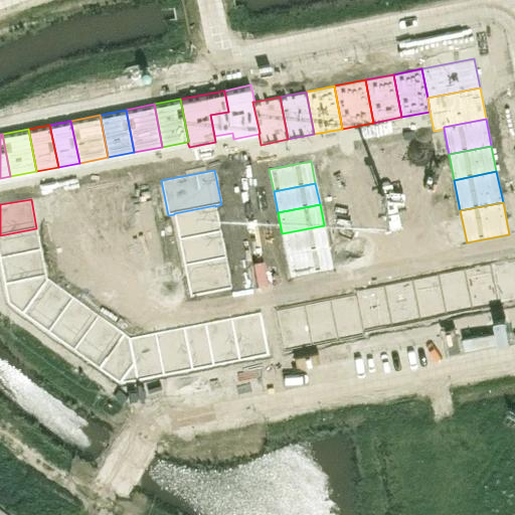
[(215,205),(174,213),(174,214),(179,239),(220,231),(215,206),(215,205)]
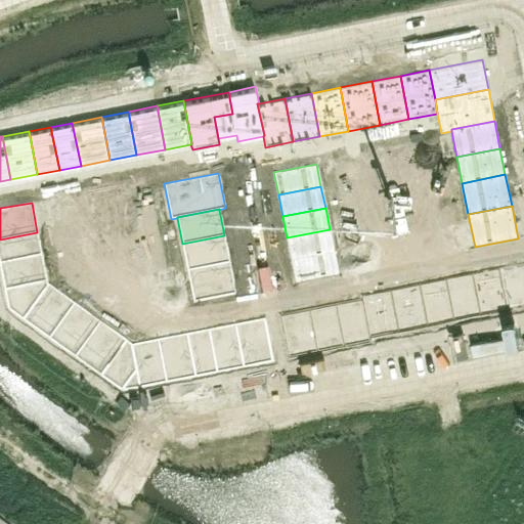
[(330,229),(287,237),(291,260),(334,251),(330,229)]
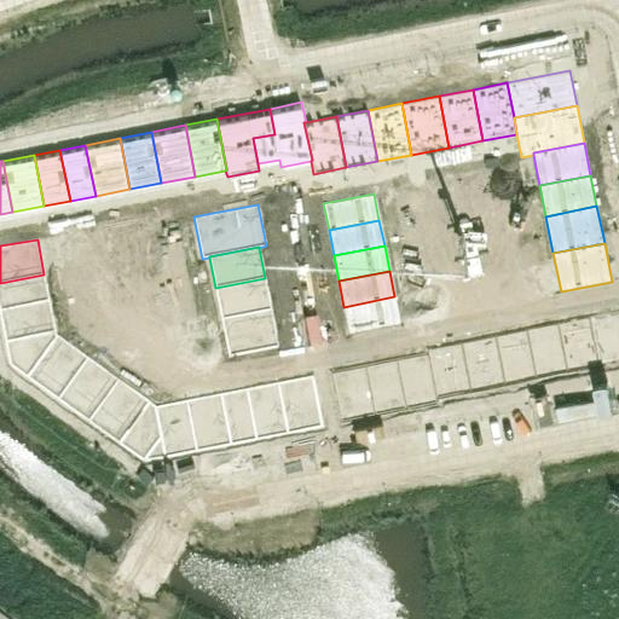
[(44,275),(0,283),(0,310),(50,300),(44,275)]
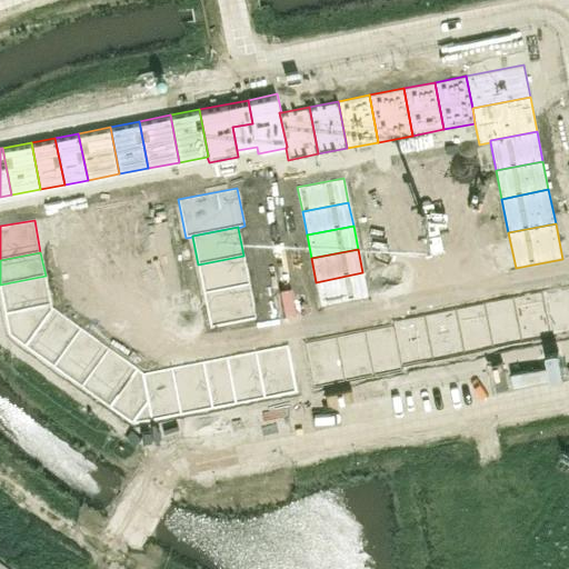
[(243,256),(198,265),(203,293),(249,285),(243,256)]
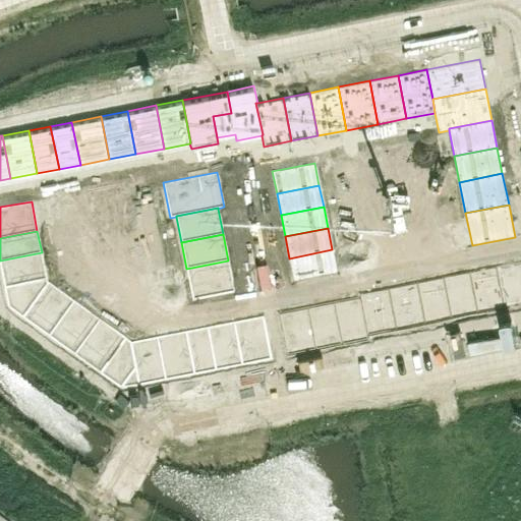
[(332,249),(289,258),(294,281),(336,272),(332,249)]
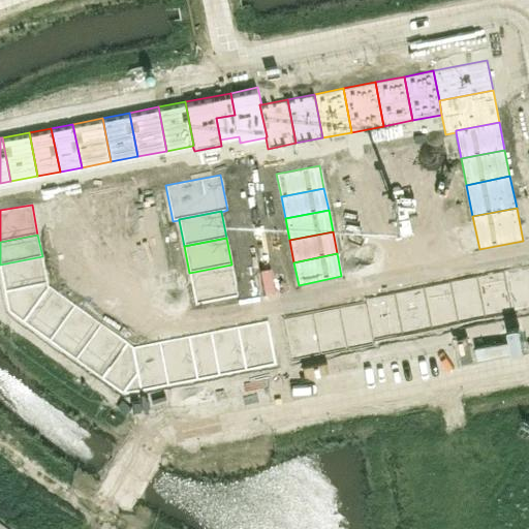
[(42,256),(0,265),(0,273),(4,291),(48,283),(42,256)]
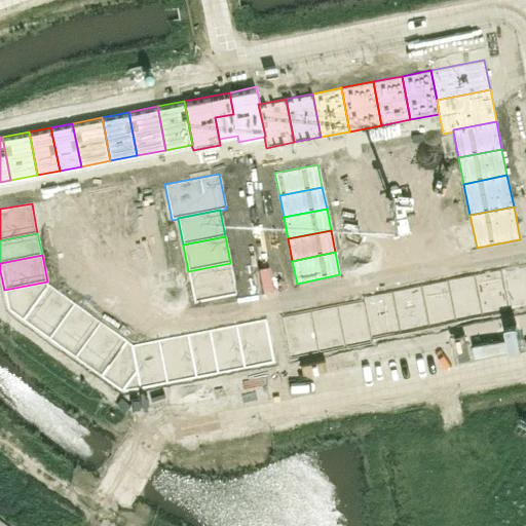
[(230,263),(188,271),(194,303),(237,295),(230,263)]
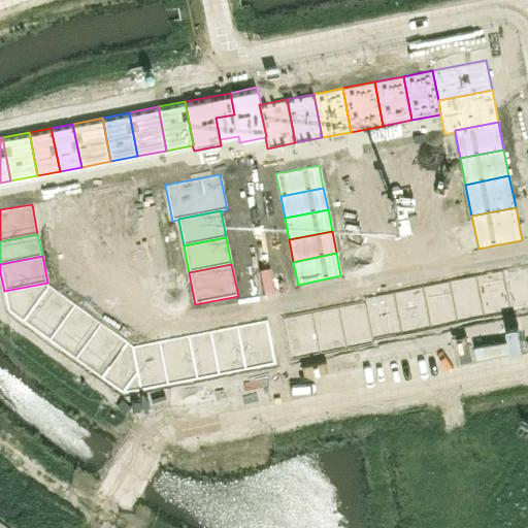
[(527,264),(502,270),(510,314),(527,309),(527,264)]
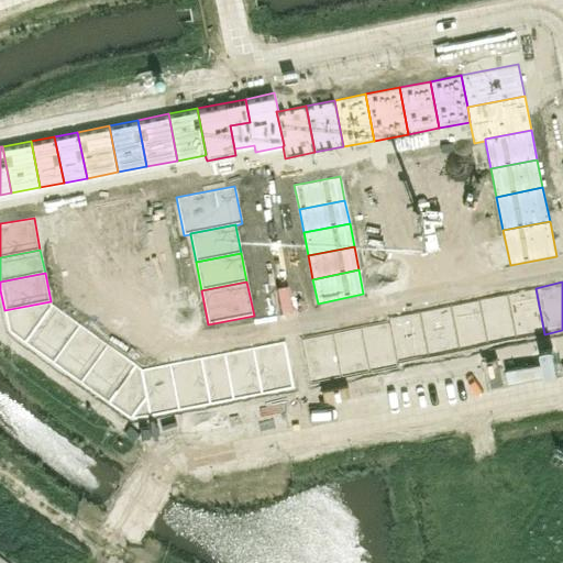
[(536,288),(507,294),(516,340),(544,334),(536,288)]
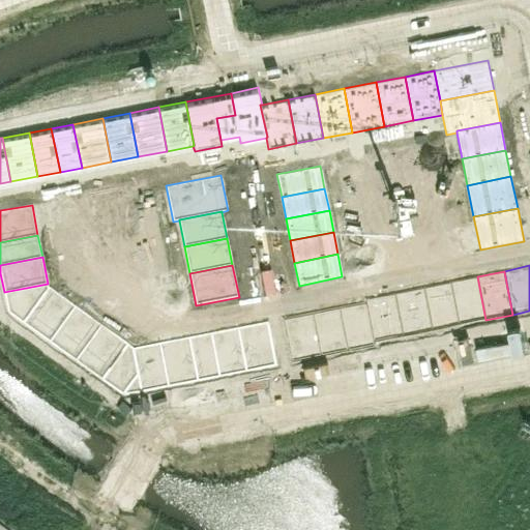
[(477,276),(450,282),(459,325),(486,320),(477,276)]
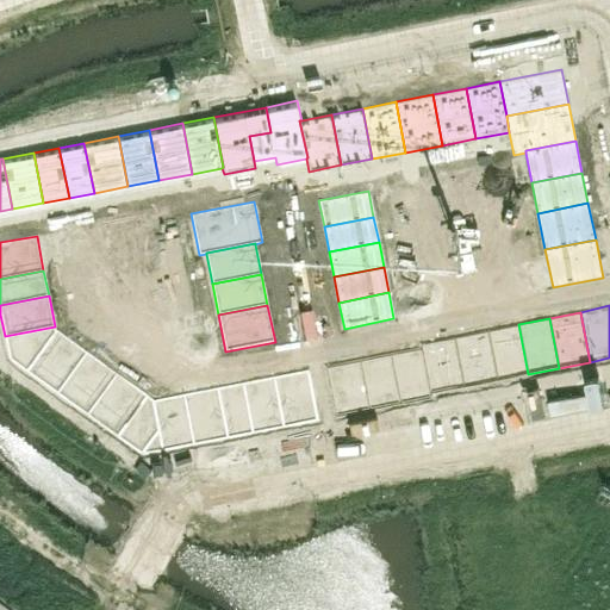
[(518,324),(487,330),(497,380),(528,374),(518,324)]
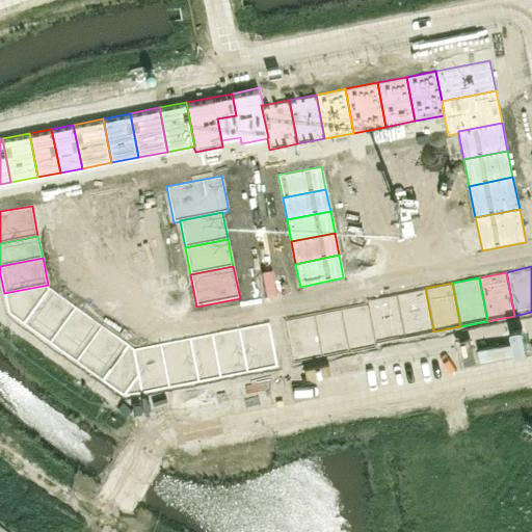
[(48,285),(4,293),(7,313),(23,324),(49,288),(48,287),(48,285)]
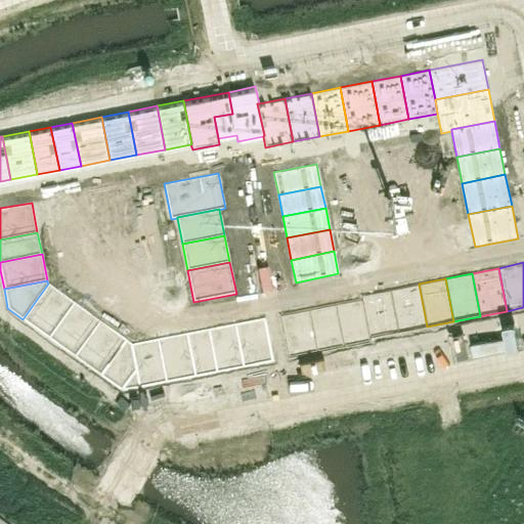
[(48,284),(23,319),(48,338),(75,302),(48,284)]
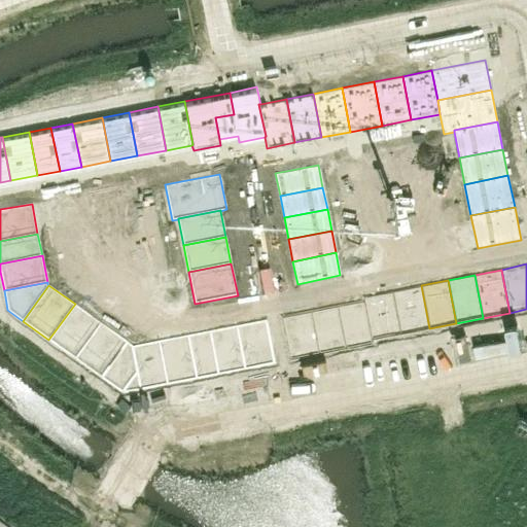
[(421,285),(392,291),(400,335),(429,328),(421,285)]
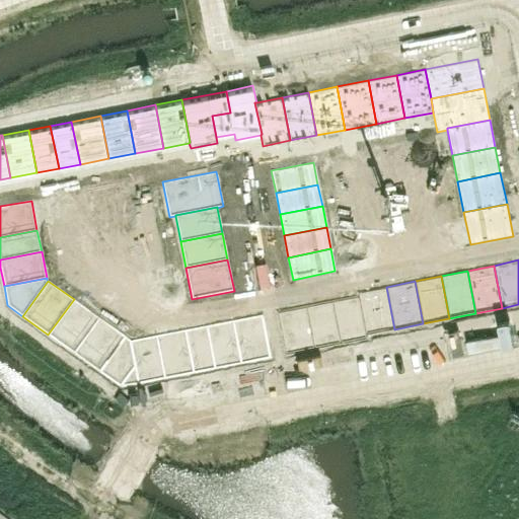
[(386,287),(357,292),(358,296),(366,336),(367,335),(394,329),(386,287)]
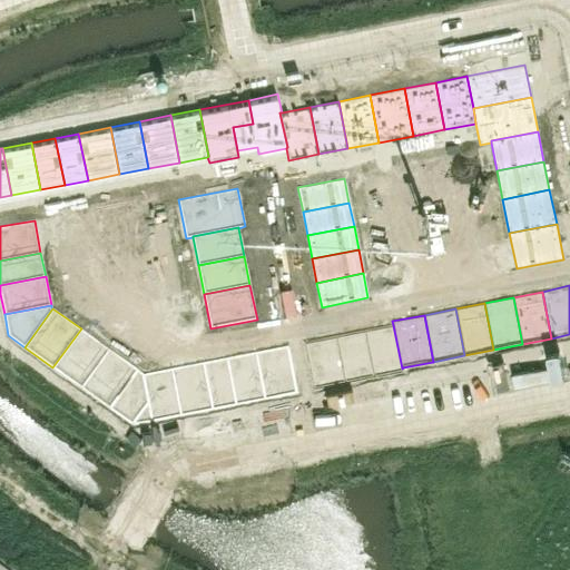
[(393,325),(364,331),(374,377),(403,372),(403,367),(402,369),(393,325)]
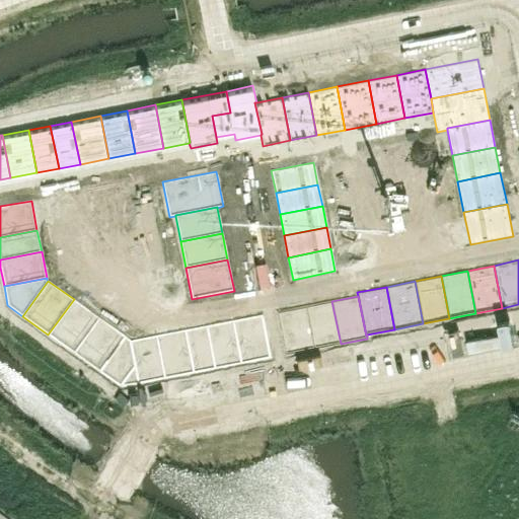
[(74,299),(48,335),(74,354),(99,318),(74,299)]
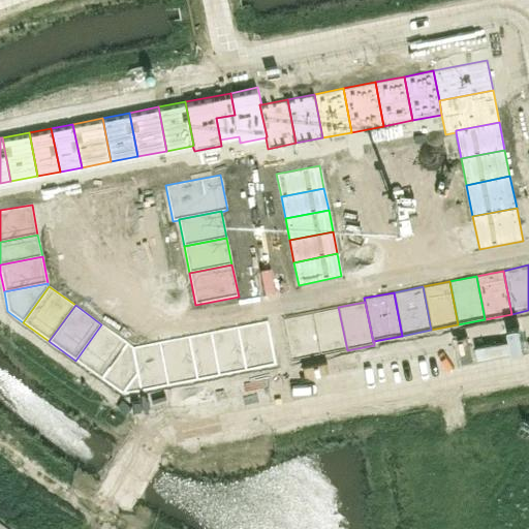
[(338,307),(312,312),(320,355),(347,350),(338,307)]
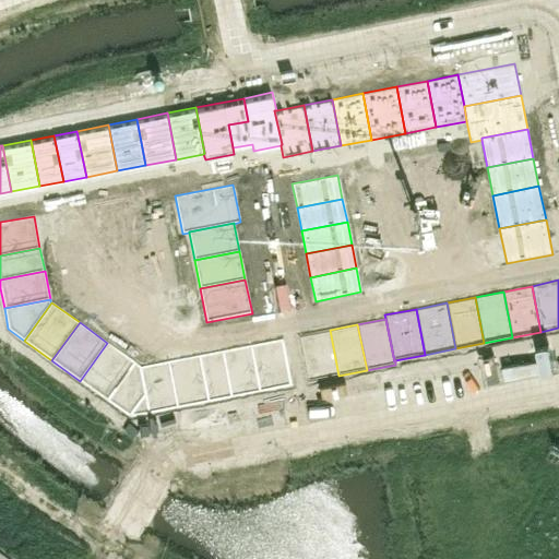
[(330,330),(297,336),(307,382),(339,376),(330,330)]
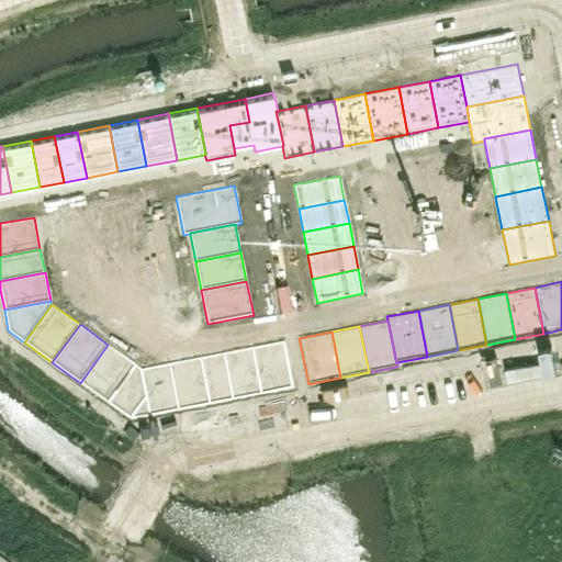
[(284,341),(251,347),(261,394),(293,388),(284,341)]
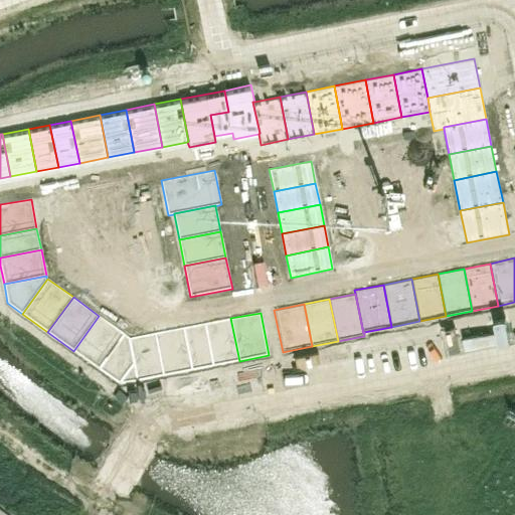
[(99,316),(73,351),(99,369),(124,334),(99,316)]
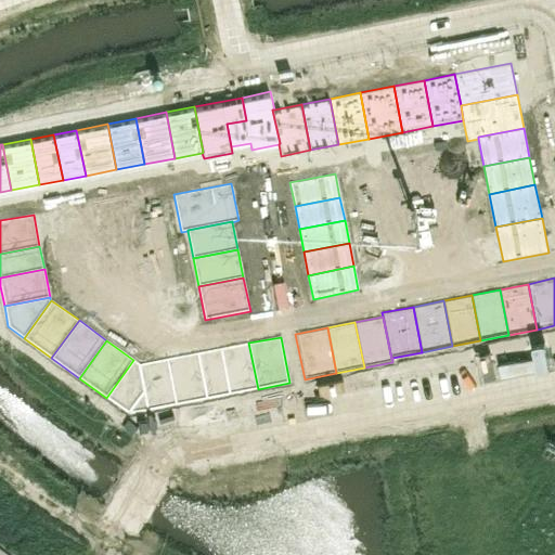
[(248,343),(220,348),(230,395),(258,389),(248,343)]
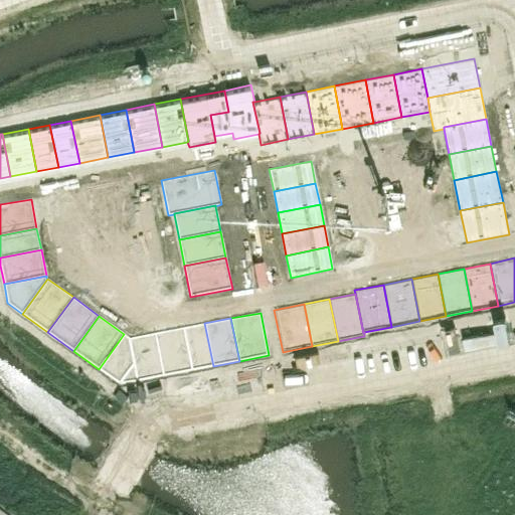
[(204,323),(183,328),(192,370),(213,366),(204,323)]
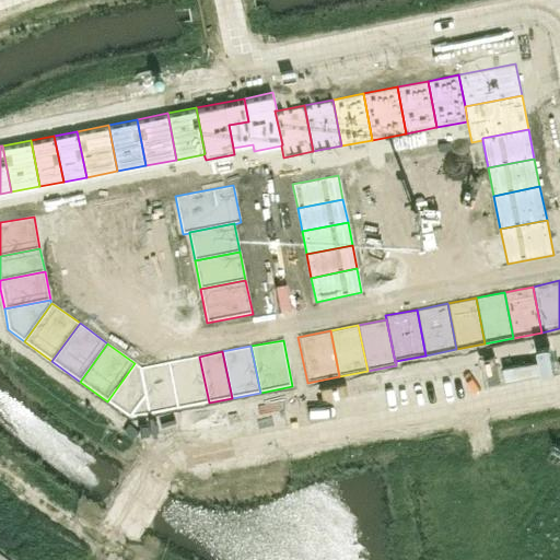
[(199,357),(168,362),(177,408),(209,403),(199,357)]
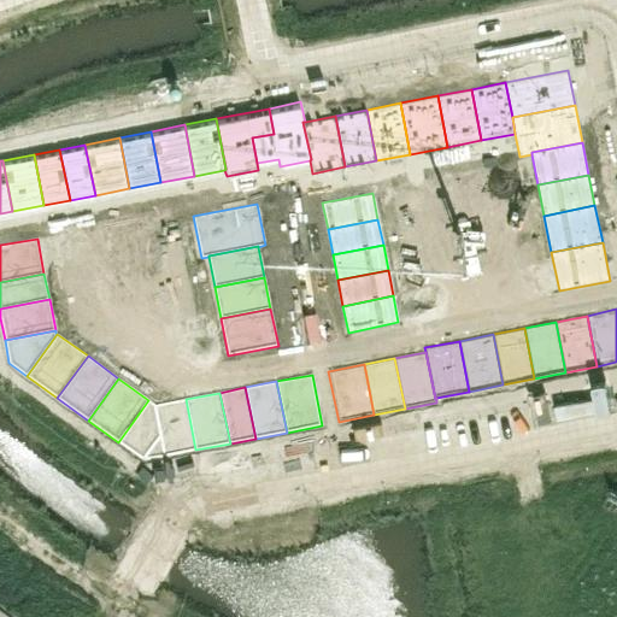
[(156,405),(154,404),(154,405),(164,457),(195,450),(186,399),(156,405)]
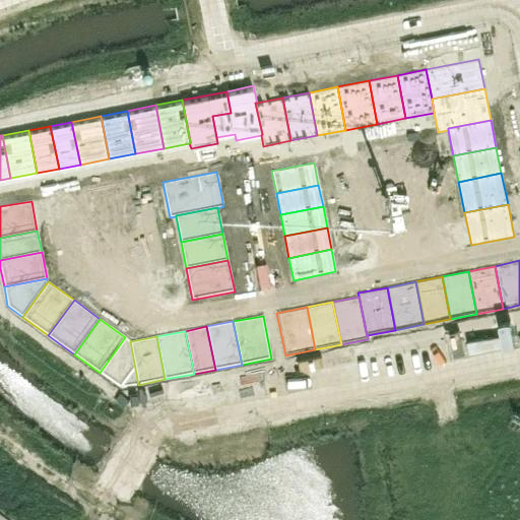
[(125,337),(100,373),(121,388),(138,385),(130,341),(130,340),(125,337)]
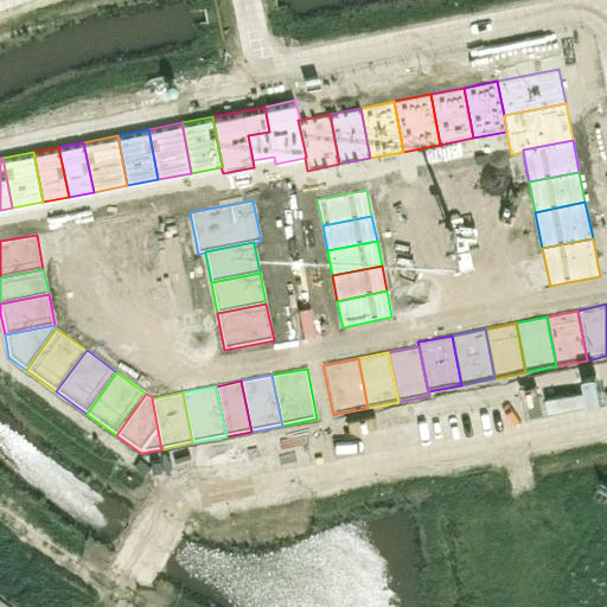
[(595,606),(606,606),(606,592),(593,595),(595,606)]
